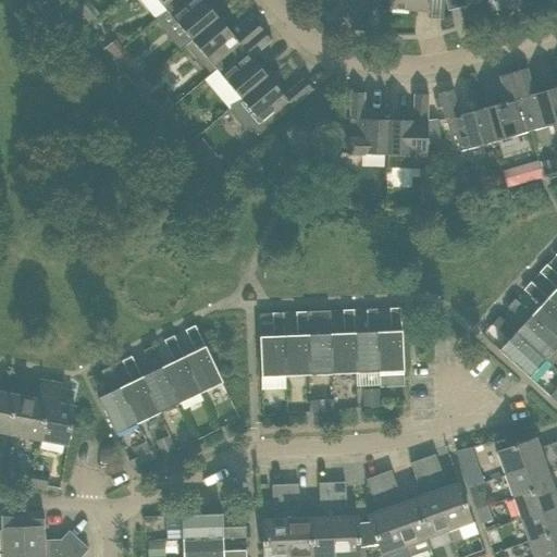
[(85,0),(73,11),(86,25),(99,13),(87,0),(85,0)]
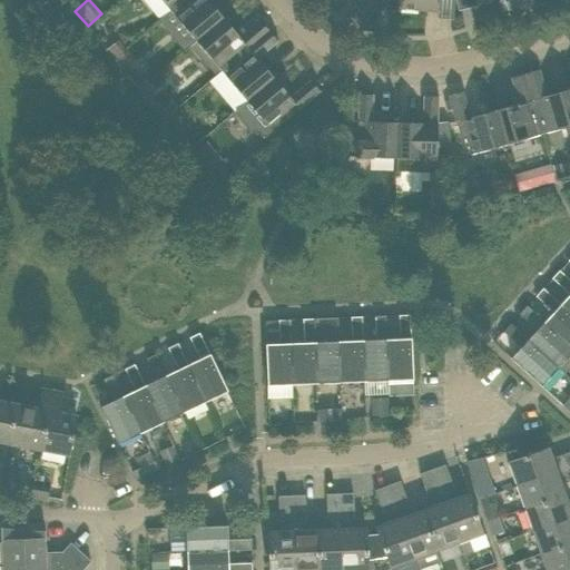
[(188,46),(223,18),(207,0),(179,0),(169,10),(157,20),(183,50),(188,46)]
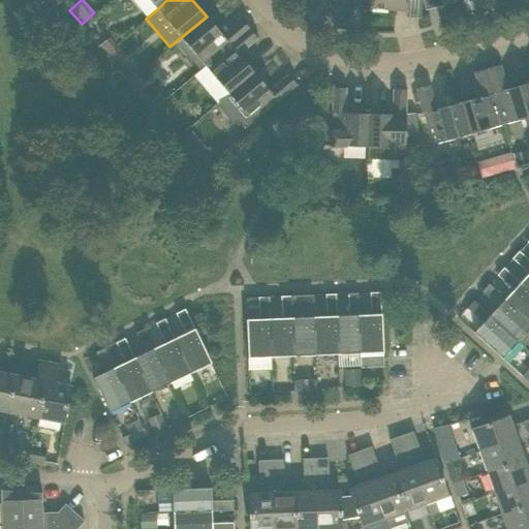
[(149,0),(157,9),(166,0),(149,0)]
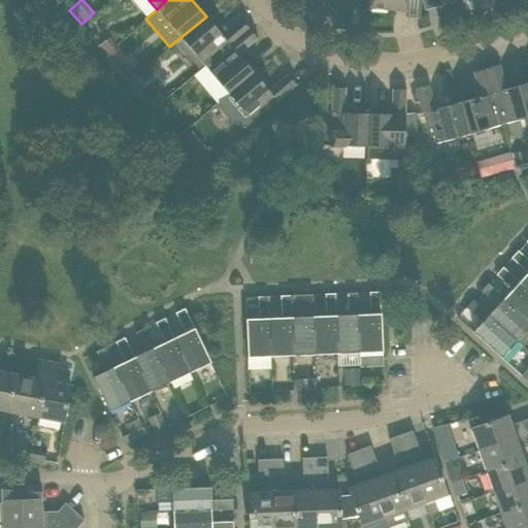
[(368,0),(367,7),(404,10),(405,0),(368,0)]
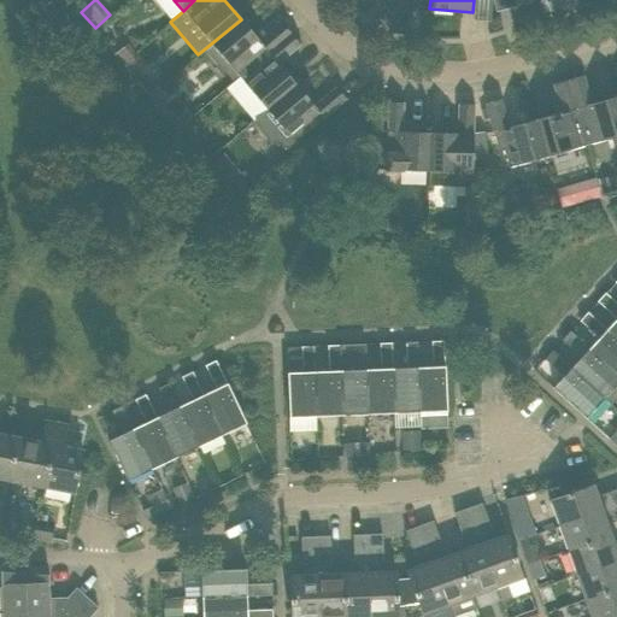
[(233,81),(239,76),(238,76),(289,33),(281,22),(259,40),(241,19),(204,50),(213,62),(218,64),(233,81)]
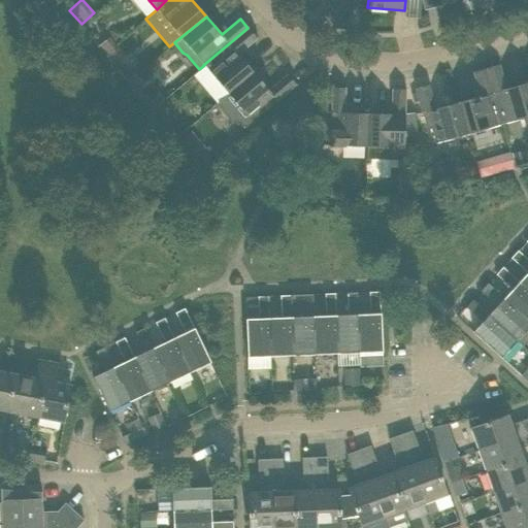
[(203,65),(204,65),(227,93),(253,71),(238,55),(257,39),(248,28),(203,65)]
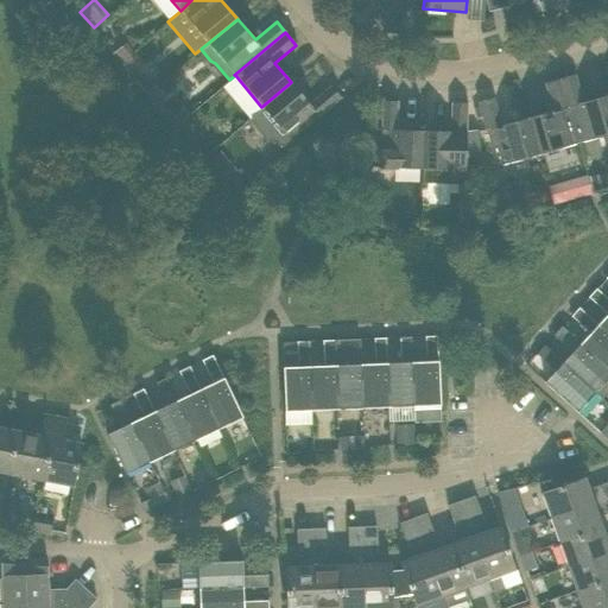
[(111,52),(119,62),(133,50),(126,42),(111,52)]
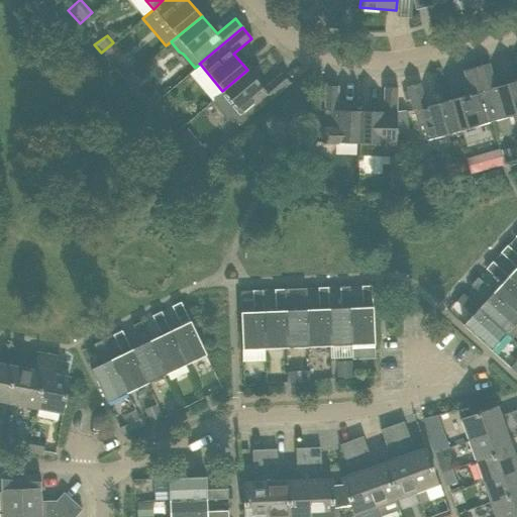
[(113,42),(101,53),(107,62),(120,52),(113,42)]
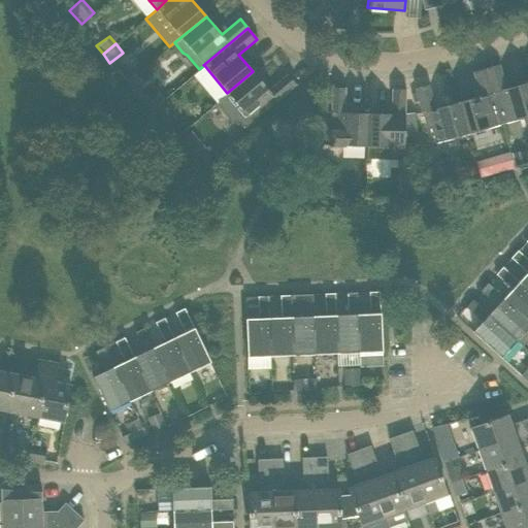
[(498,65),(485,68),(500,124),(527,116),(527,87),(527,83),(505,89),(498,65)]
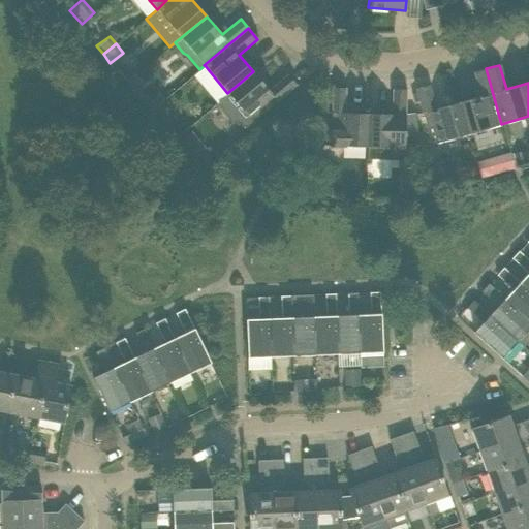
[(480,96),(458,102),(467,133),(501,124),(486,68),(473,72),(480,96)]
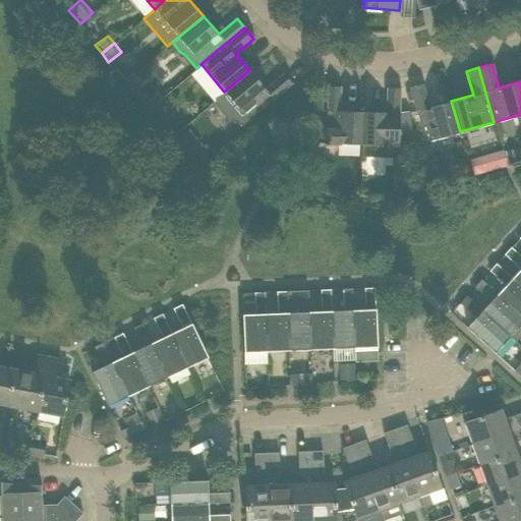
[(249,70),(224,92),(225,93),(215,102),(218,105),(217,108),(227,120),(231,120),(233,123),(236,121),(241,126),(248,120),(273,99),(274,100),(292,83),(283,73),(265,89),(249,70)]
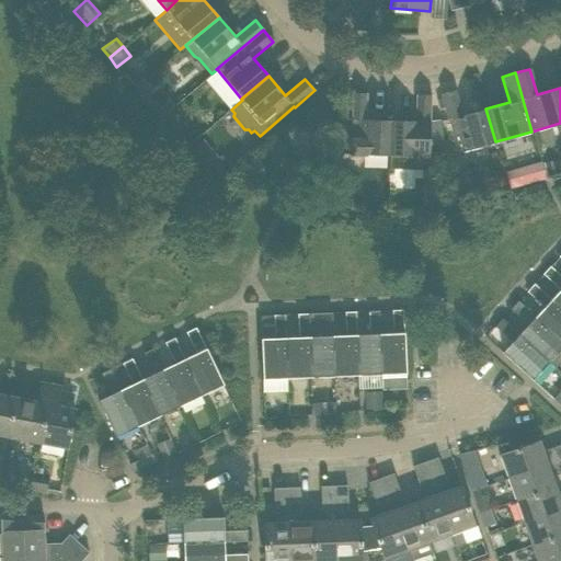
[(495,141),(485,109),(462,115),(455,91),(441,94),(458,152),(495,141)]
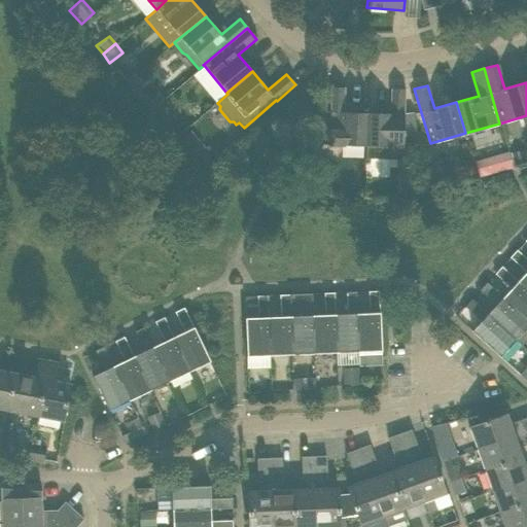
[(329,145),(365,146),(366,113),(344,112),(345,88),(330,88),(329,112),(330,112),(329,145)]
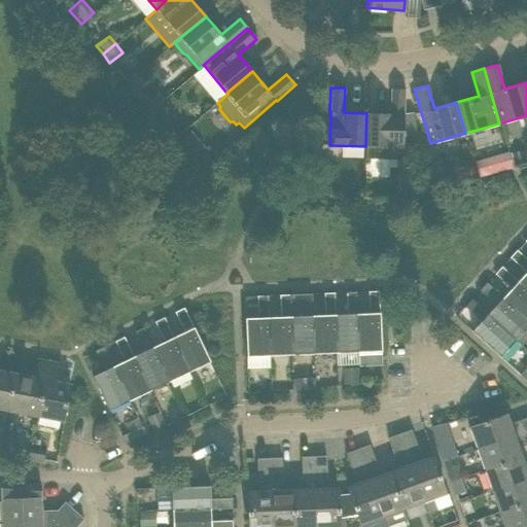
[(366,113),(365,146),(364,157),(402,159),(403,126),(414,126),(414,113),(403,112),(405,90),(391,90),(390,114),(366,113)]
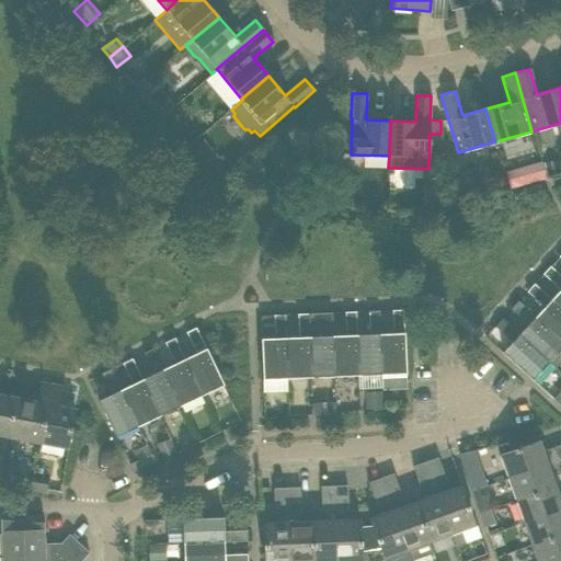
[(545,163),(547,175),(559,172),(557,160),(545,163)]
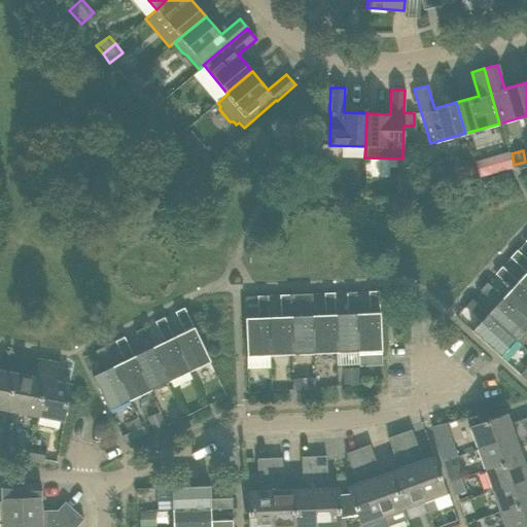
[(473,163),(478,177),(513,167),(508,152),(473,163)]
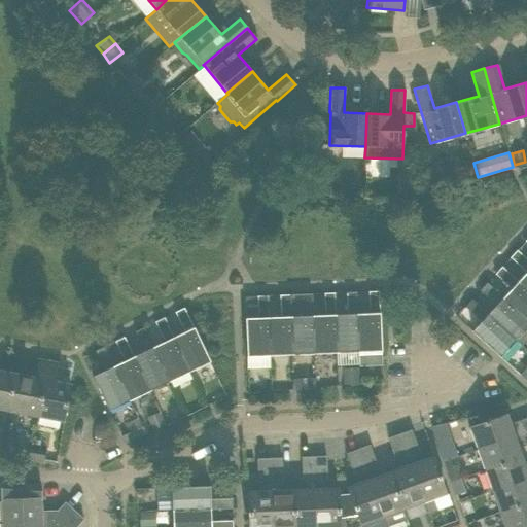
[(422,163),(426,183),(447,179),(443,159),(422,163)]
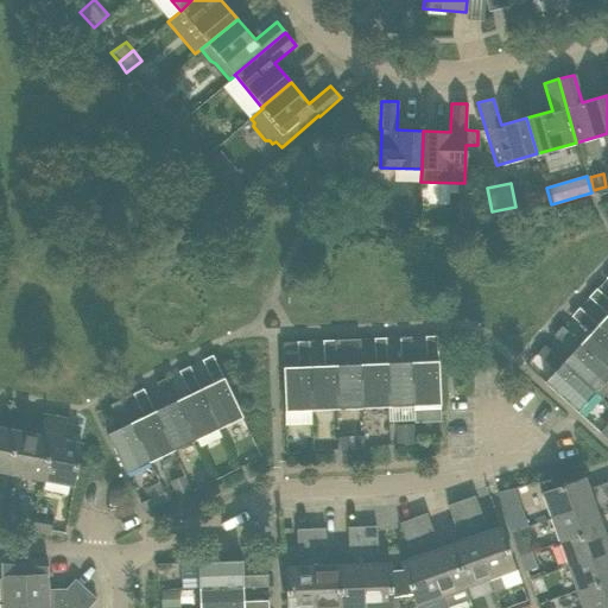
[(361,222),(380,226),(384,201),(365,198),(361,222)]
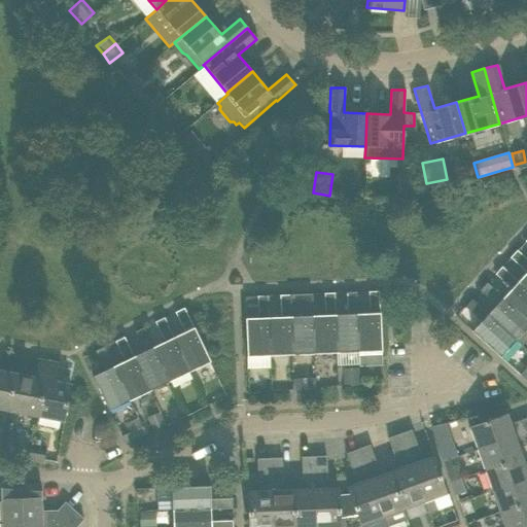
[(525,273),(518,281),(526,289),(526,259),(517,250),(510,257),(525,273)]
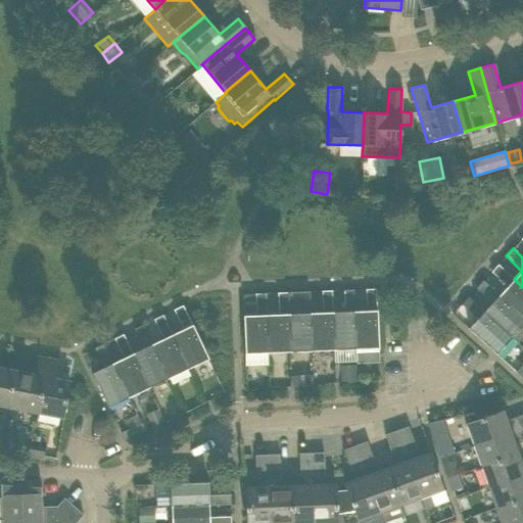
[(507,286),(498,295),(522,318),(522,287),(514,279),(497,265),(490,272),(507,286)]
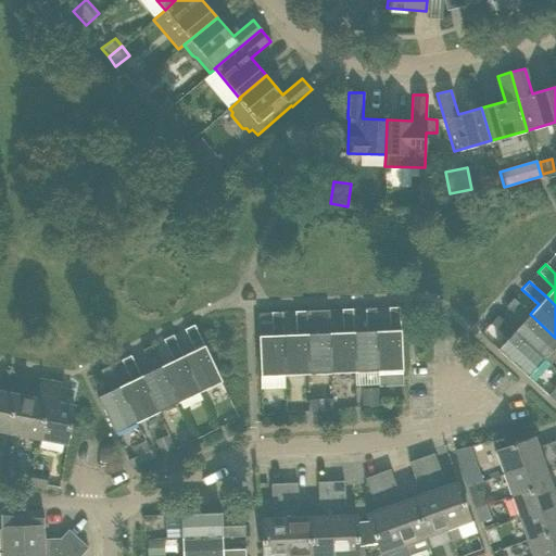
[(514,331),(544,358),(551,365),(555,357),(555,356),(551,351),(555,344),(555,338),(530,314),(514,299),(506,306),(522,321),(514,331)]
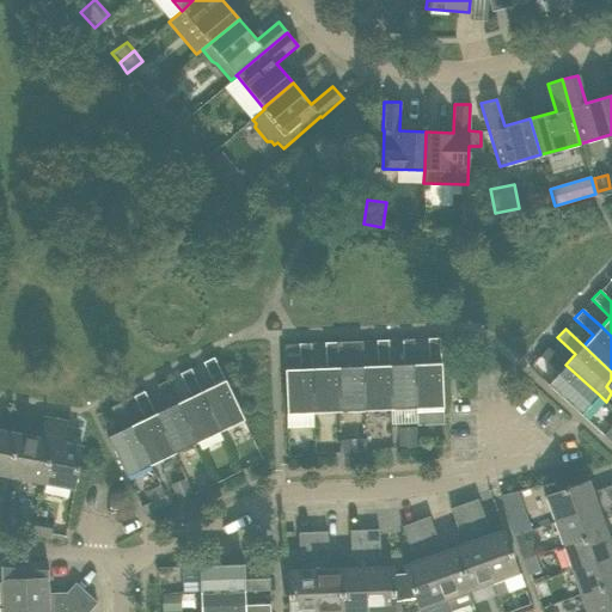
[(429,363),(415,365),(417,409),(442,408),(439,338),(427,338),(429,363)]
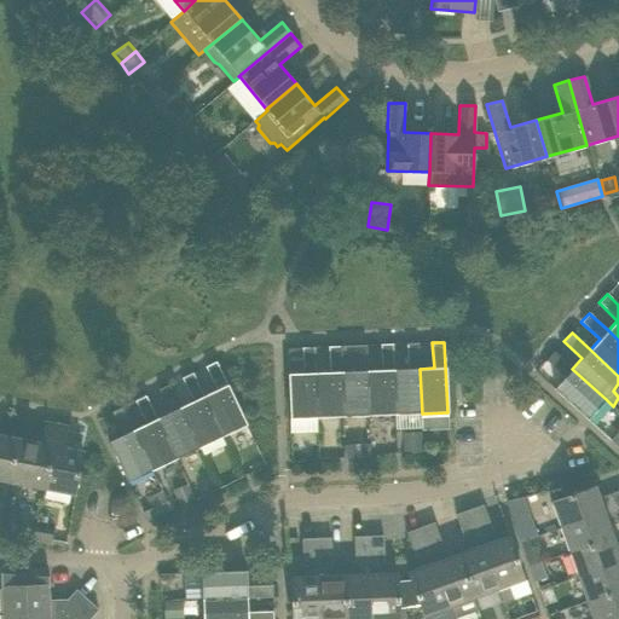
[(408,369),(393,369),(395,414),(422,414),(420,369),(418,343),(406,343),(408,369)]
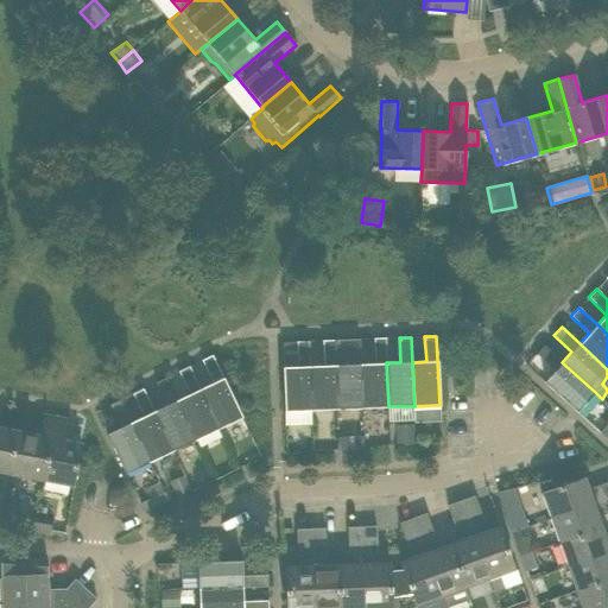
[(360,339),(334,340),(335,365),(337,409),(363,407),(361,363),(360,339)]
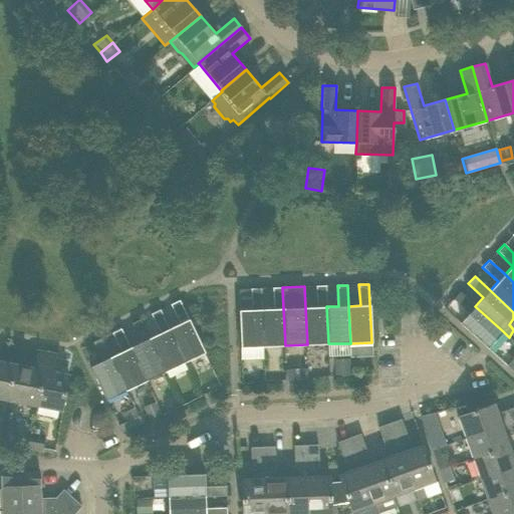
[(316,307),(305,307),(307,344),(328,343),(326,306),(325,286),(315,286),(316,307)]
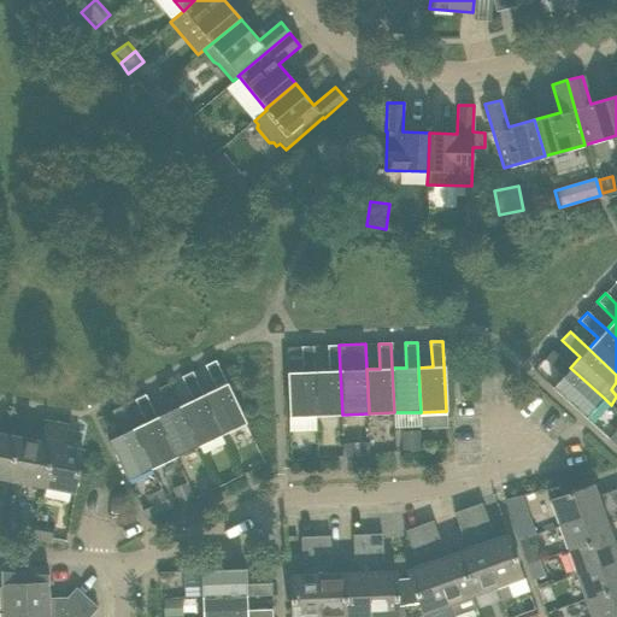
[(328,371),(315,371),(316,416),(342,415),(340,370),(339,345),(327,346),(328,371)]
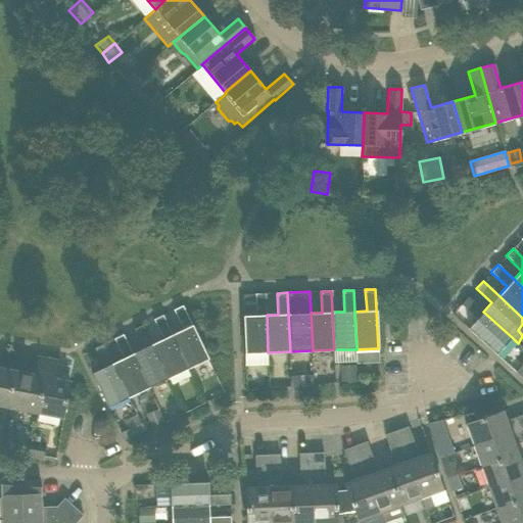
[(268,352),(267,315),(266,293),(255,294),(256,315),(243,316),(244,353),(268,352)]
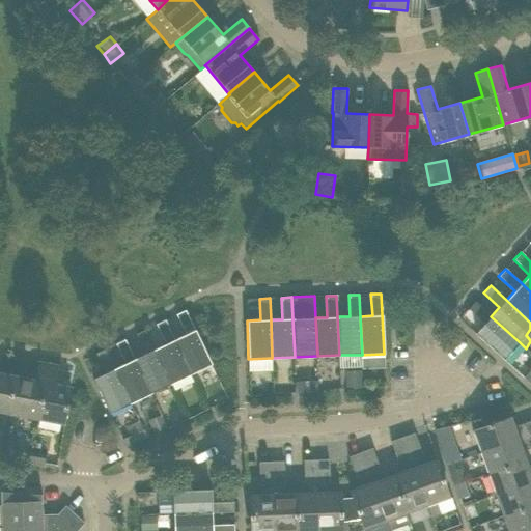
[(520,342),(491,316),(475,302),(468,309),(484,324),(475,334),(504,360),(520,342)]
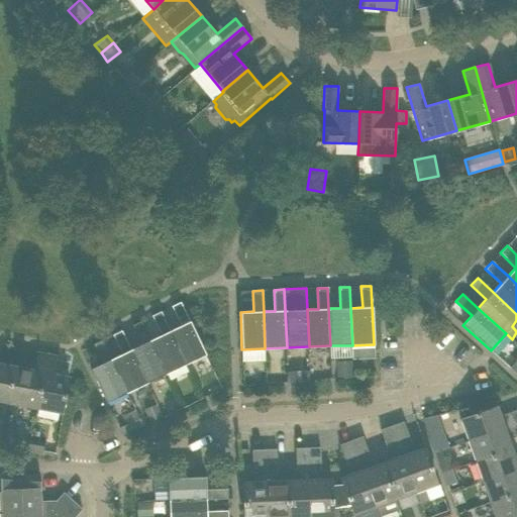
[(181,325),(170,330),(186,364),(206,354),(180,302),(171,306),(181,325)]
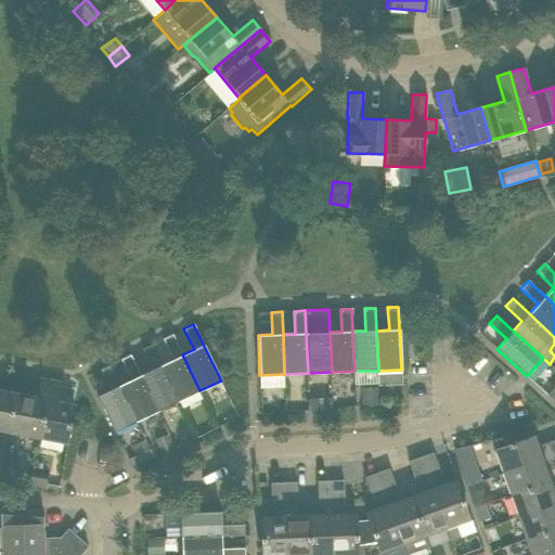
[(172,359),(162,365),(179,401),(199,390),(182,355),(172,334),(163,339),(172,359)]
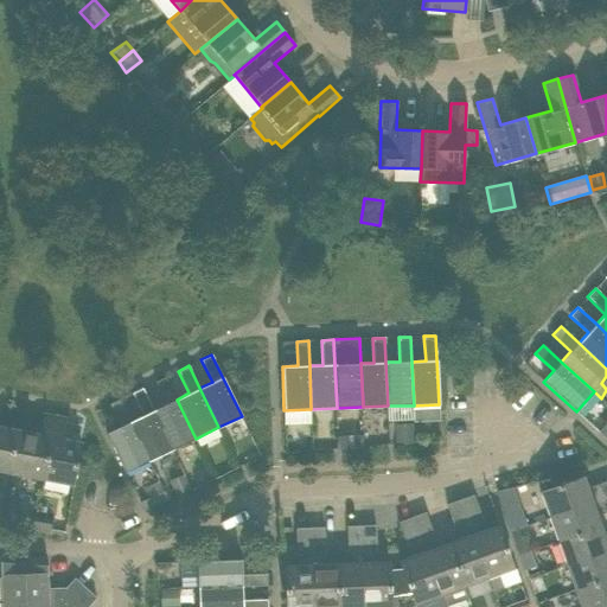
[(166,404),(153,410),(173,449),(196,439),(177,400),(166,377),(155,382),(166,404)]
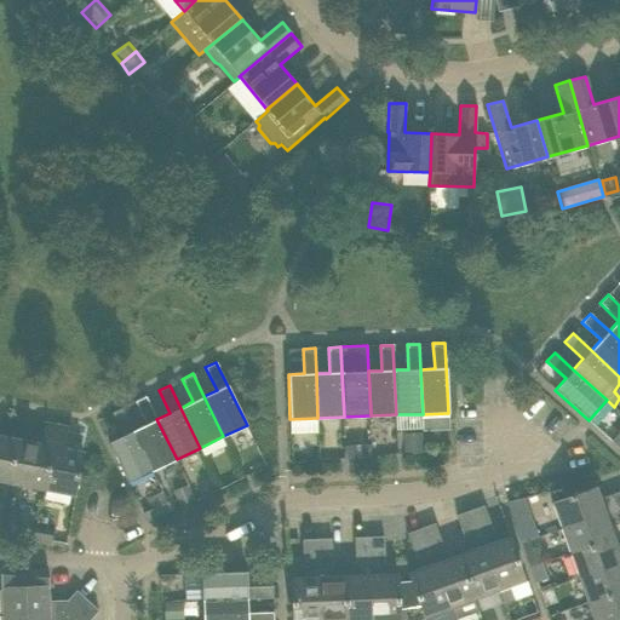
[(145,425),(133,430),(153,471),(177,459),(156,419),(145,396),(135,402),(145,425)]
